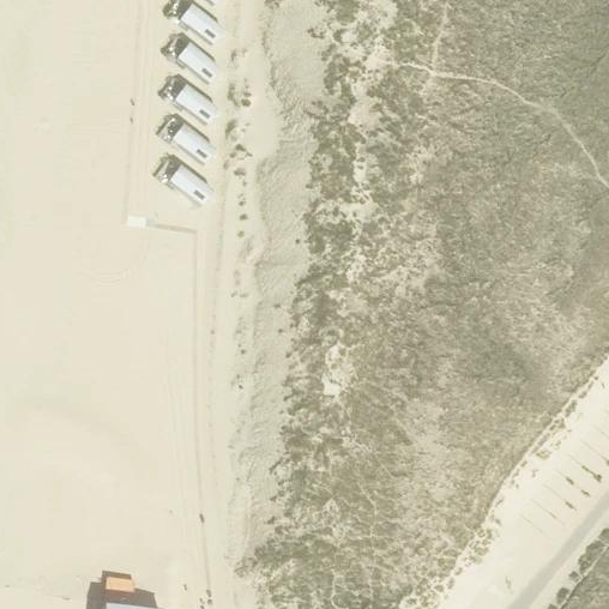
[(180,18),(212,42),(224,28),(192,2),(180,18)]
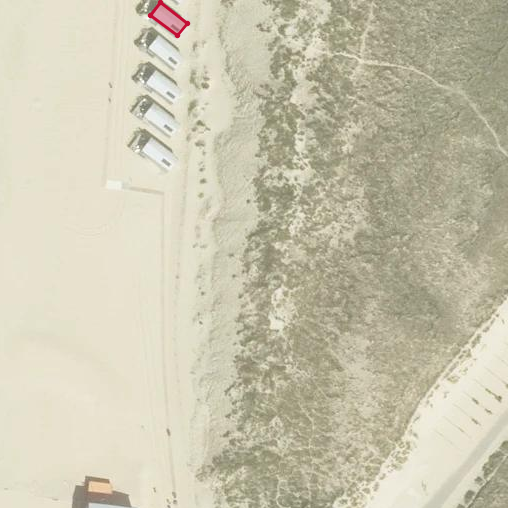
[(148,48),(175,69),(184,56),(158,36),(148,48)]
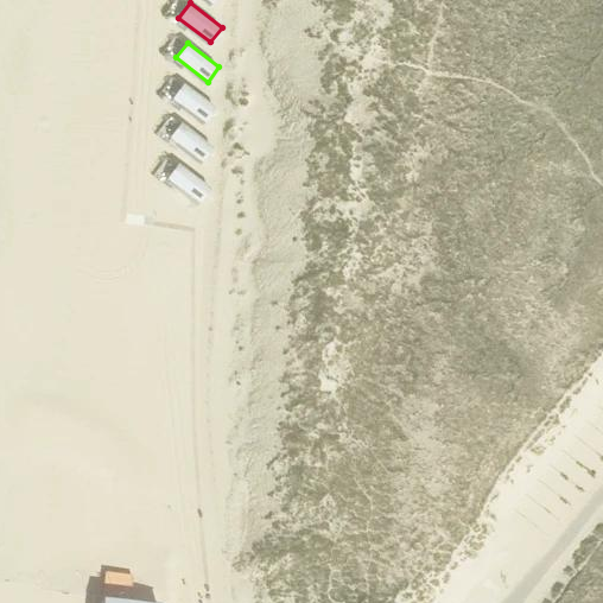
[(172,96),(204,121),(216,106),(184,81),(172,96)]
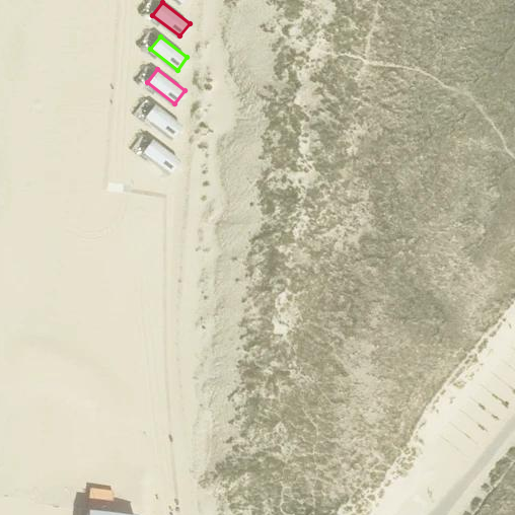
[(145,117),(171,138),(181,125),(154,104),(145,117)]
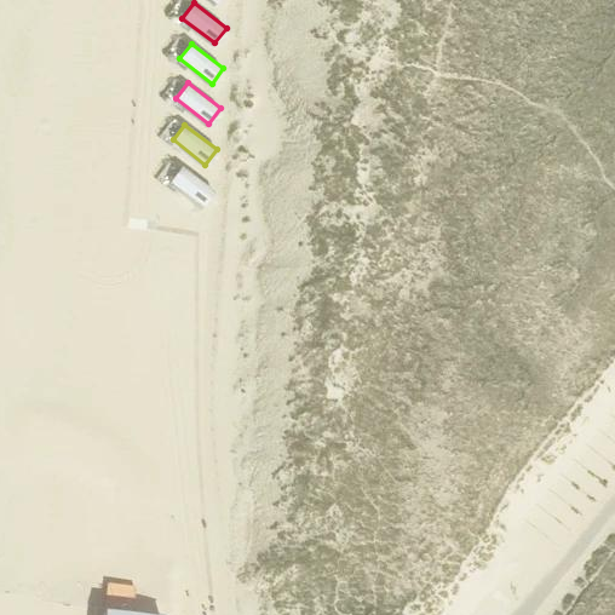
[(170,179),(202,205),(214,189),(182,165),(170,179)]
